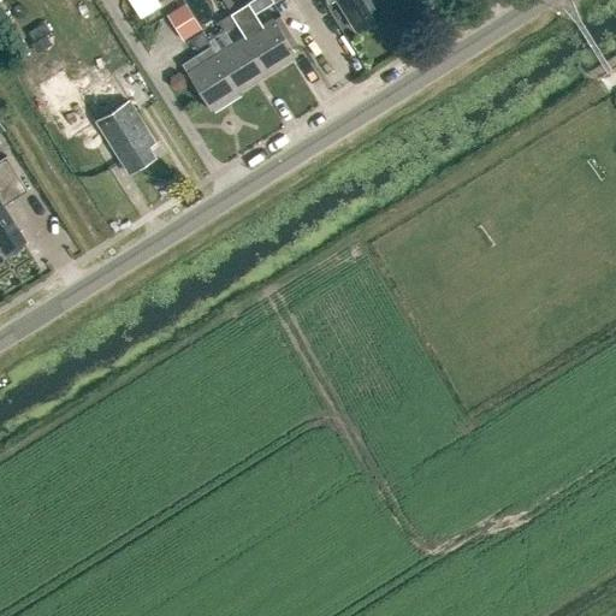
[(129,0),(141,17),(160,4),(157,0),(129,0)]
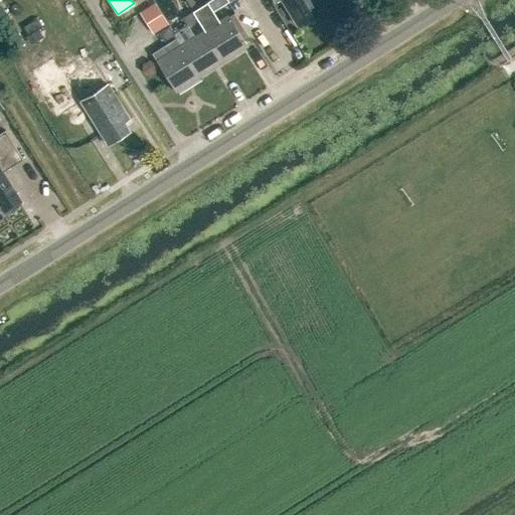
[(226,0),(211,0),(208,2),(213,11),(227,2),(226,0)]
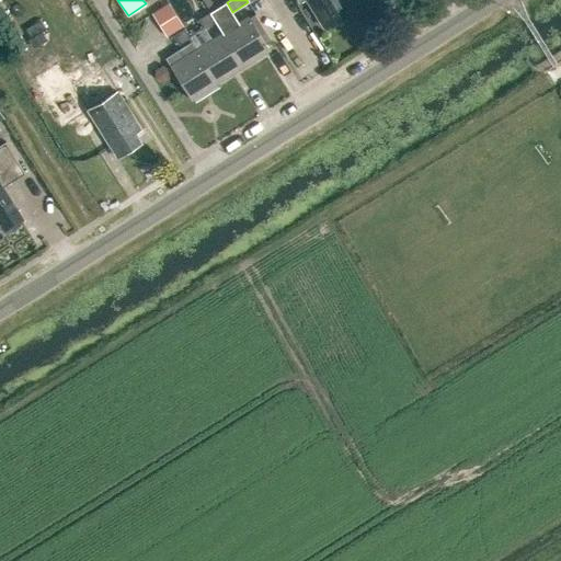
[(297,0),(299,3),(305,0),(307,0),(324,27),(347,12),(340,0),(297,0)]
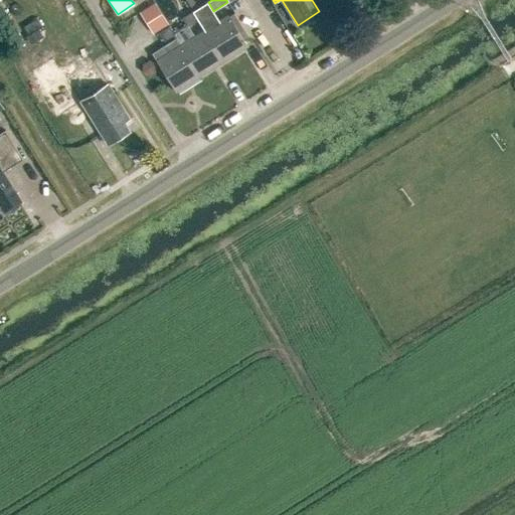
[(142,10),(154,33),(171,24),(159,1),(142,10)]
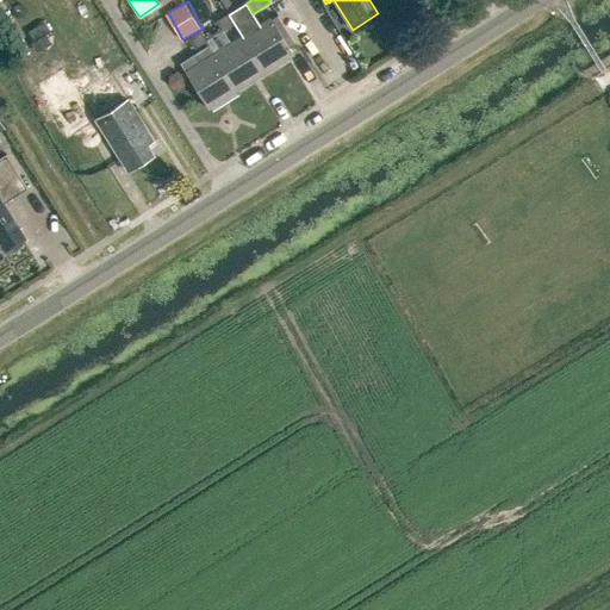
[(222,31),(235,24),(229,13),(216,22),(222,31)]
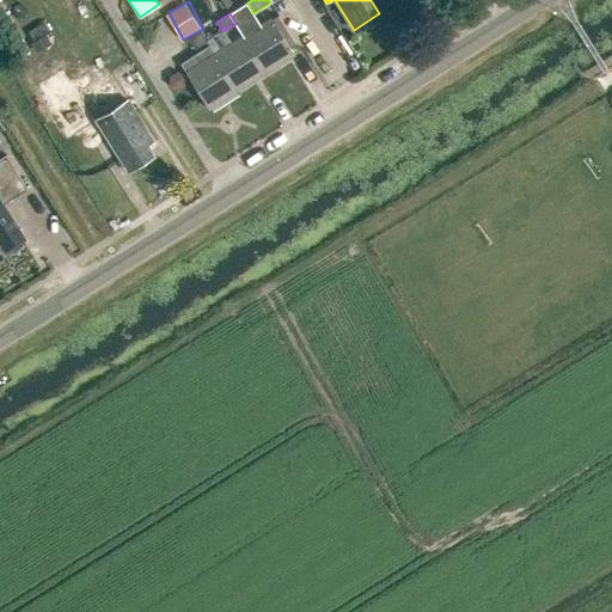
[(271,18),(243,36),(265,73),(294,55),(291,47),(295,44),(277,16),(273,19),(271,18)]
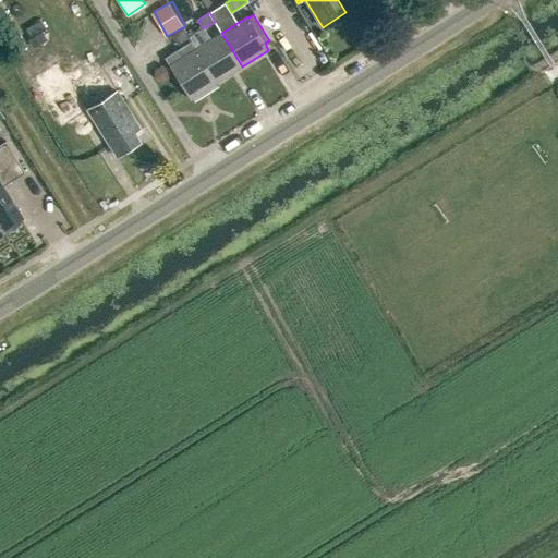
[(178,45),(189,37),(183,28),(172,36),(178,45)]
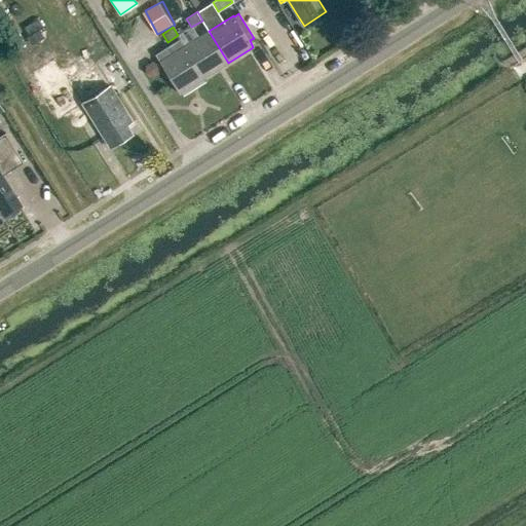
[(204,77),(228,63),(209,31),(184,45),(204,77)]
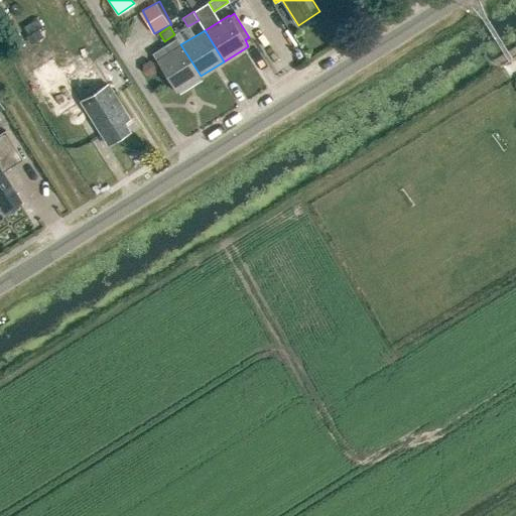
[(201,76),(180,44),(172,49),(167,41),(151,51),(175,92),(201,76)]
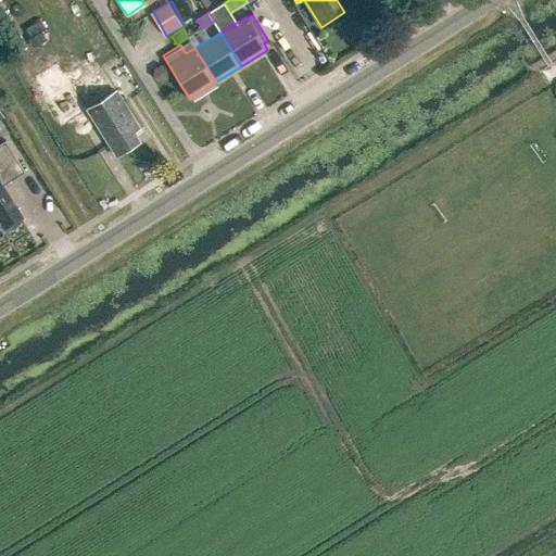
[(116,90),(112,93),(87,110),(116,156),(140,141),(135,131),(140,128),(116,90)]
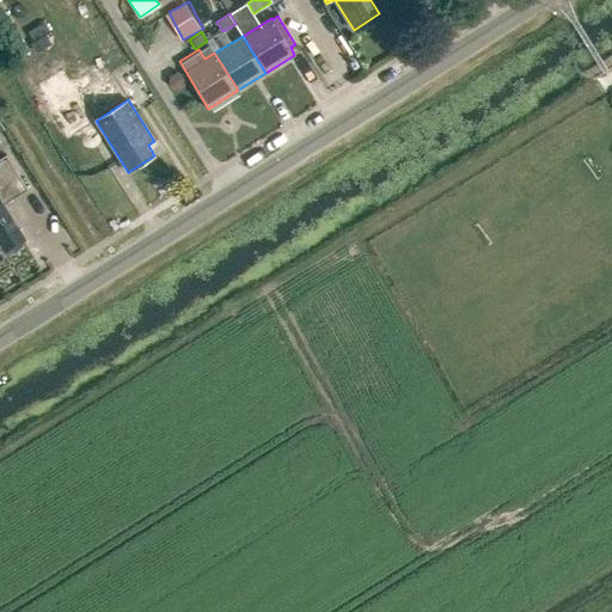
[(0,252),(22,239),(0,206),(28,189),(6,154),(0,158),(0,252)]
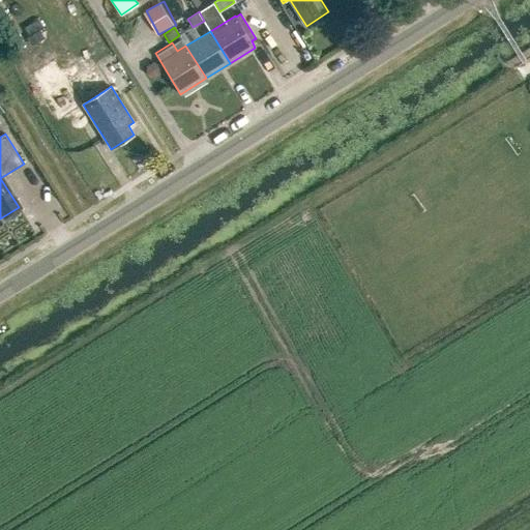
All buildings are outlined.
